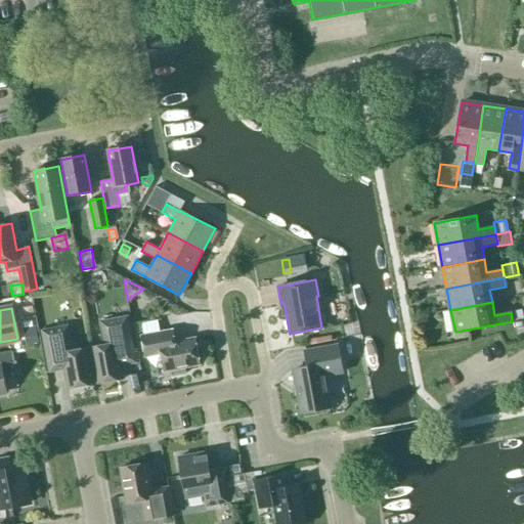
[(518,310),(514,311),(515,317),(515,318),(523,317),(521,310),(518,310)]
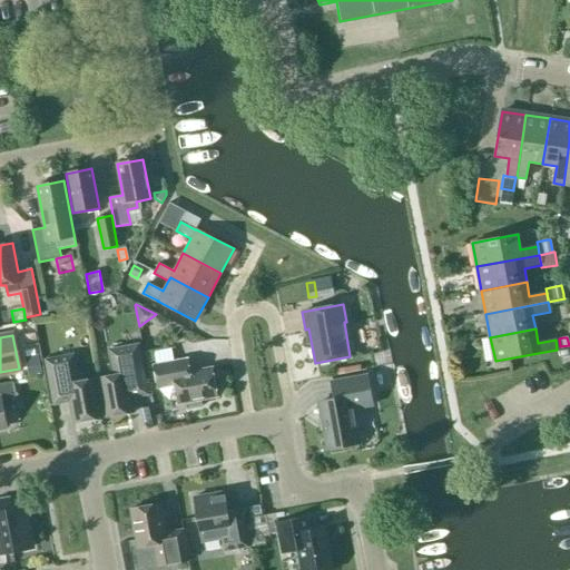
[(106,418),(135,412),(131,397),(147,395),(138,345),(108,351),(114,375),(98,377),(106,418)]
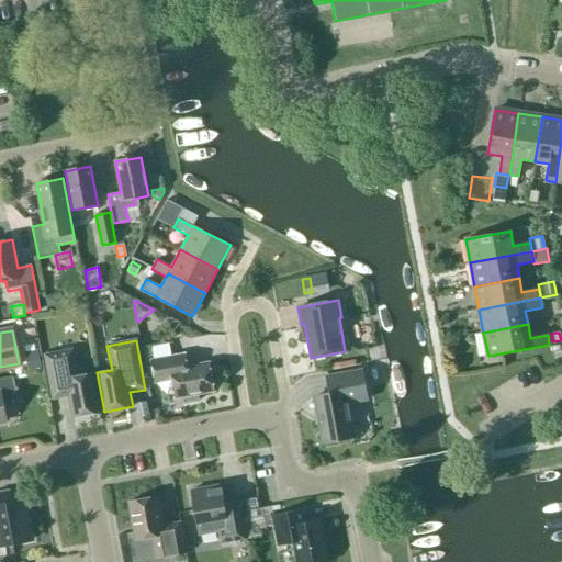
[(72,350),(45,355),(54,401),(69,397),(72,417),(101,412),(93,373),(77,377),(72,350)]
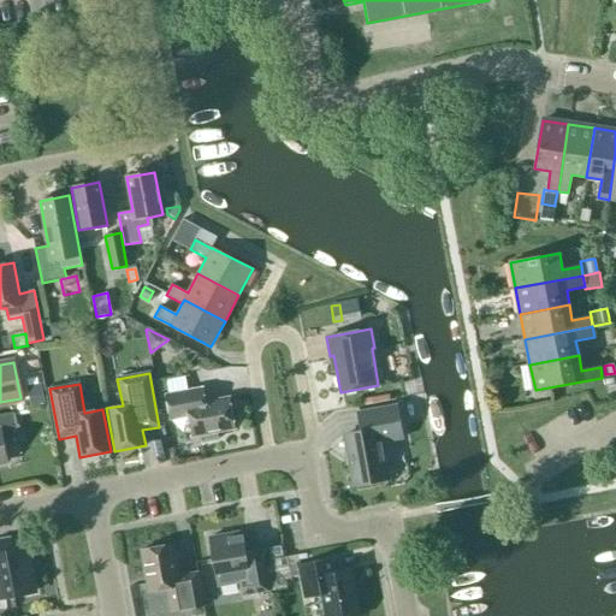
[(41,386),(28,389),(31,407),(45,404),(41,386)]
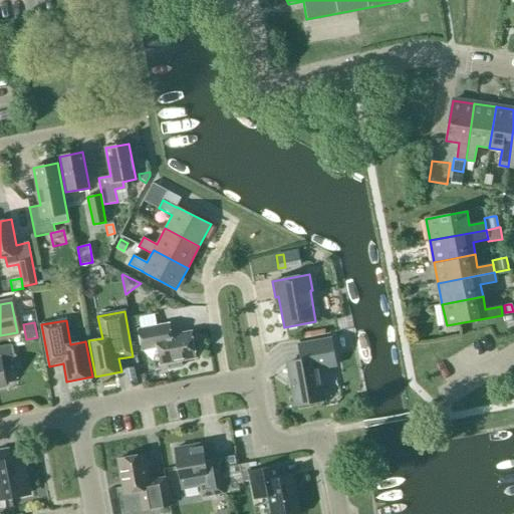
[(138,329),(143,352),(158,349),(162,370),(181,366),(180,360),(196,357),(191,331),(173,335),(171,323),(138,329)]
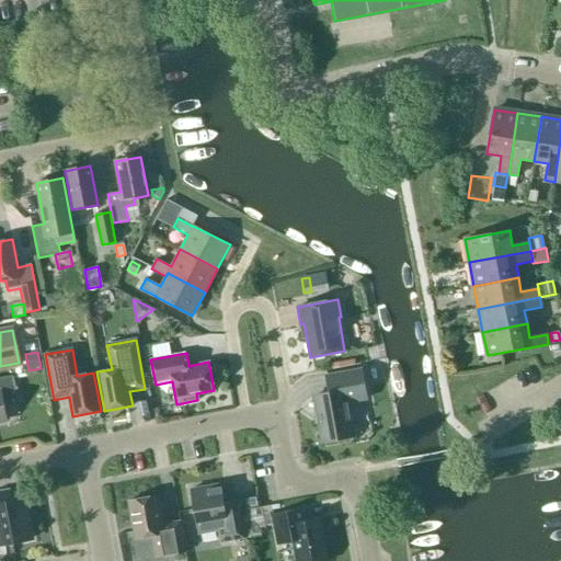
[(353,436),(346,402),(366,399),(361,370),(327,377),(330,393),(315,396),(322,442),(353,436)]
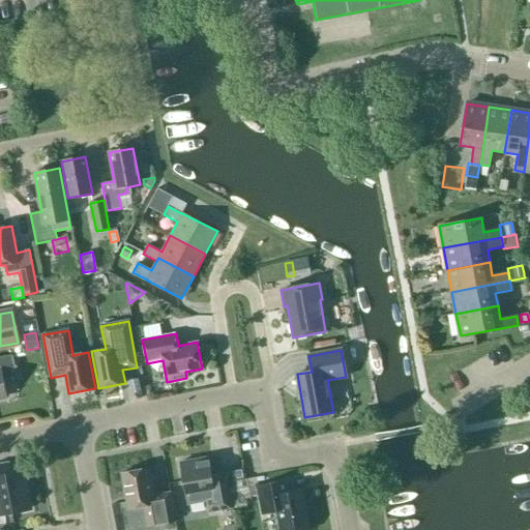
[(0,398),(6,396),(3,380),(17,377),(12,355),(0,356),(0,398)]
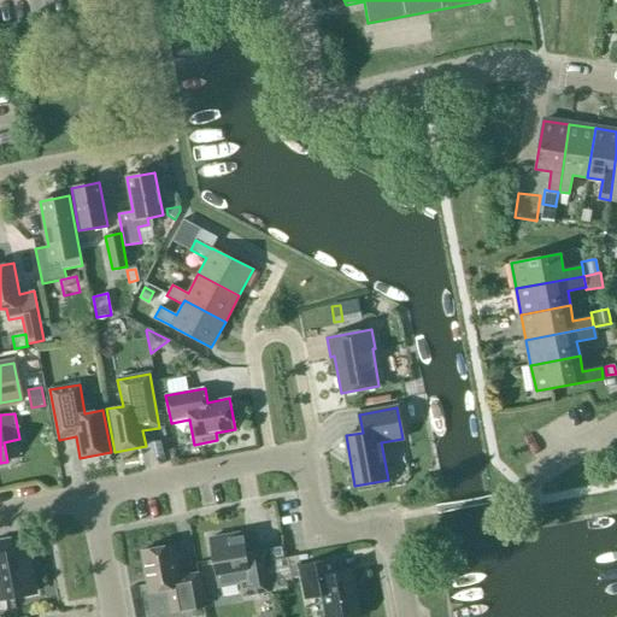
[(247,560),(246,554),(250,553),(246,532),(210,539),(218,587),(239,583),(242,597),(270,592),(264,558),(247,560)]
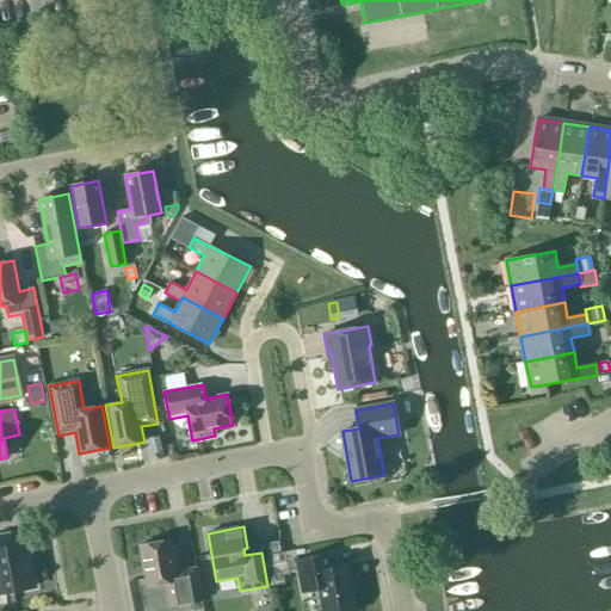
[(0,538),(0,587),(6,592),(35,587),(28,554),(16,547),(12,547),(10,537),(0,538)]
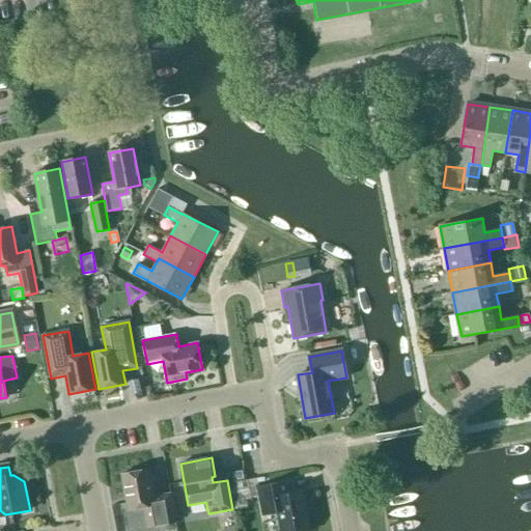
[(144,507),(148,527),(175,523),(170,494),(154,497),(148,469),(121,474),(129,510),(144,507)]
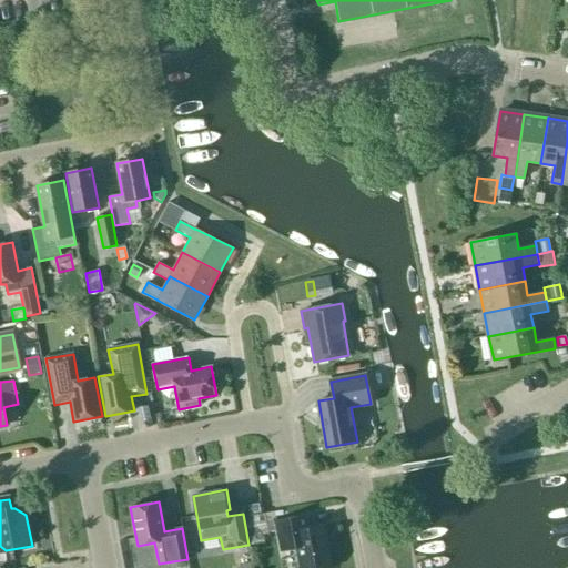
[(259,504),(249,506),(250,514),(260,511),(259,504)]
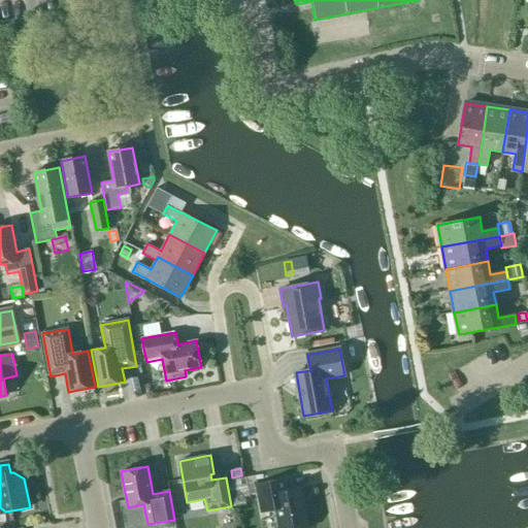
[(274,505),(278,527),(308,527),(301,488),(287,491),(284,479),(256,484),(261,508),(274,505)]
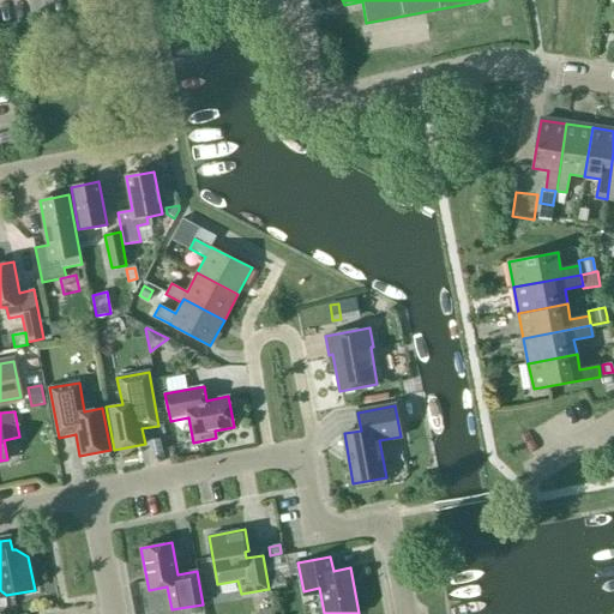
All buildings are outlined.
